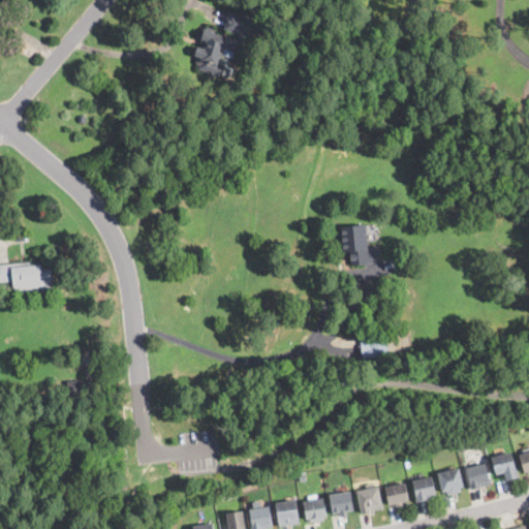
[(250,30),(242,54),(236,52),(234,58),(221,55),(218,63),(227,66),(223,76),(194,67),(197,58),(198,59),(199,57),(196,56),(199,45),(206,48),(207,44),(203,43),(198,36),(201,28),(239,40),(241,34),(224,29),(229,11),(253,19),(250,30)]
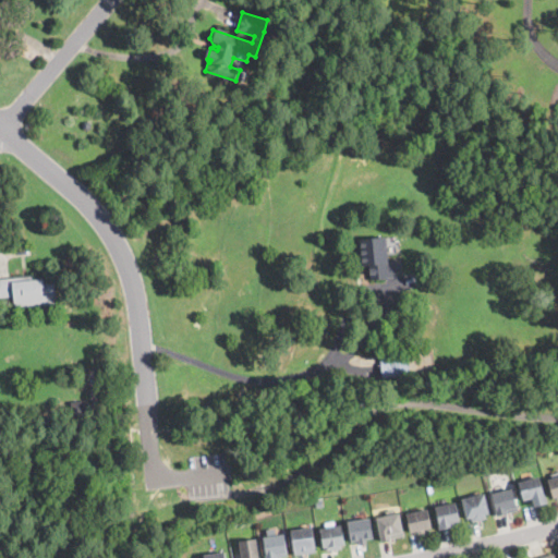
[(136,177),(131,171),(138,164),(144,169),(136,177)]
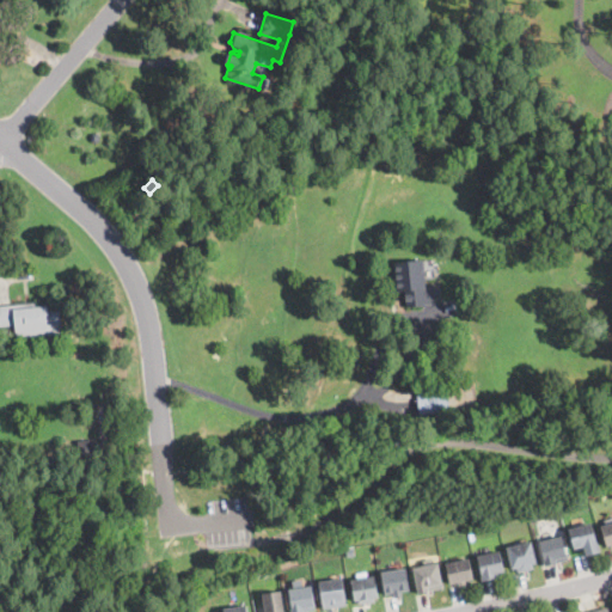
[(426,280),(426,287),(440,287),(441,304),(407,306),(405,292),(398,292),(396,262),(424,261),(426,280)]
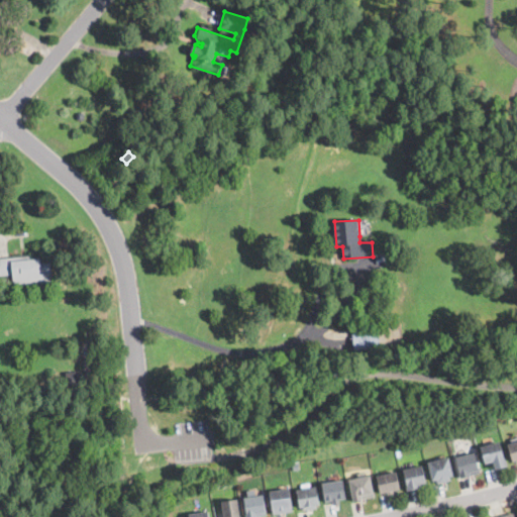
[(0,257),(11,257),(11,261),(39,259),(40,263),(52,262),(53,276),(53,280),(37,282),(38,287),(14,289),(13,275),(0,275),(0,257)]
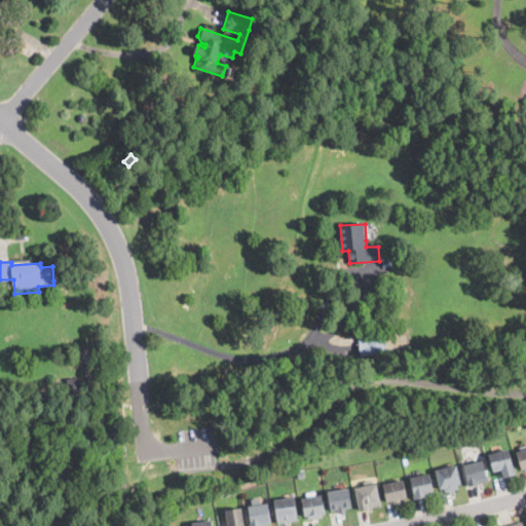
[(385,342),(386,353),(362,357),(361,350),(357,351),(355,344),(360,344),(359,335),(384,332),(385,342)]
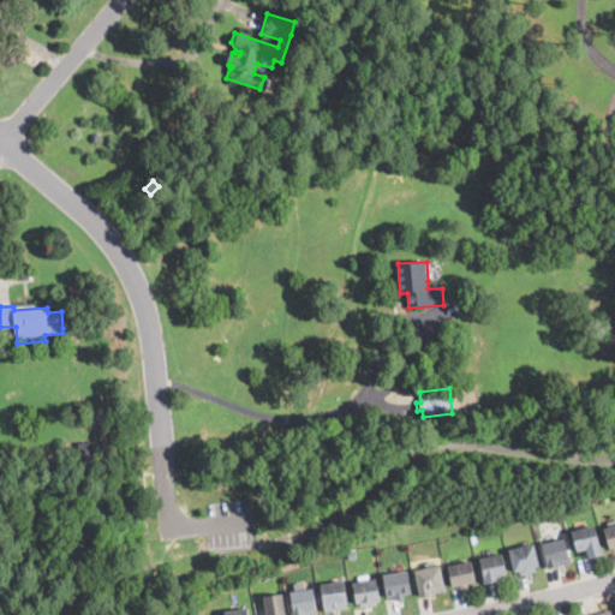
[(598,539),(603,555),(590,560),(586,550),(578,553),(575,545),(572,532),(595,525),(598,539)]
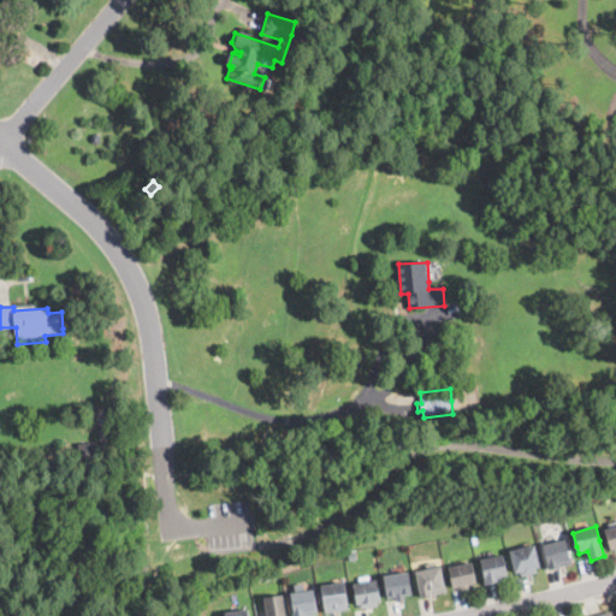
[(615,550),(611,551),(605,531),(615,527),(615,550)]
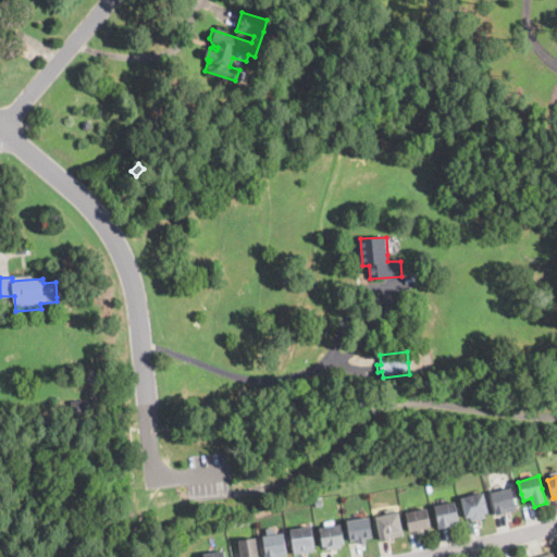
[(506,512),(497,515),(492,493),(512,489),(518,510),(506,512)]
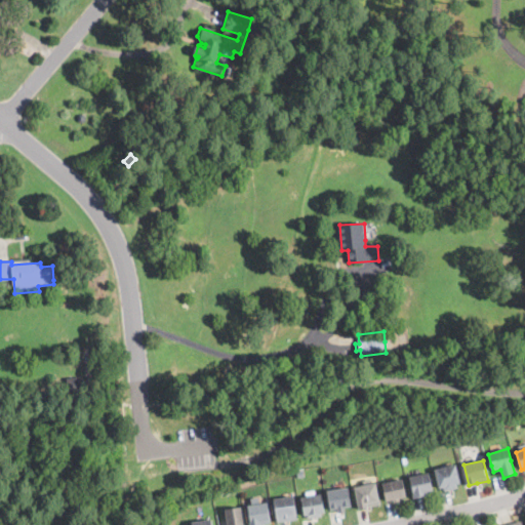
[(456,485),(457,488),(445,491),(444,487),(440,488),(435,470),(456,466),(460,484),(456,485)]
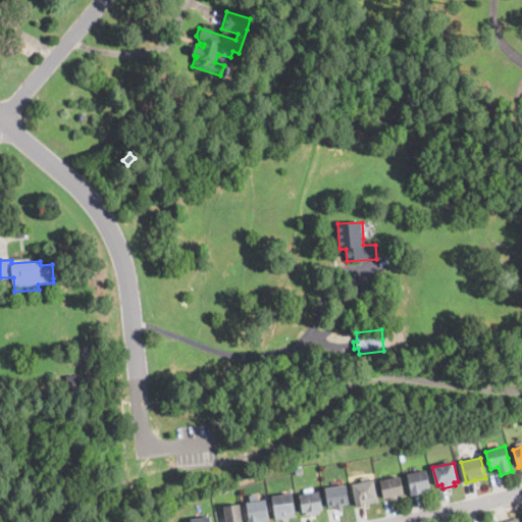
[(424,492),(412,494),(408,475),(427,471),(430,488),(424,489),(424,492)]
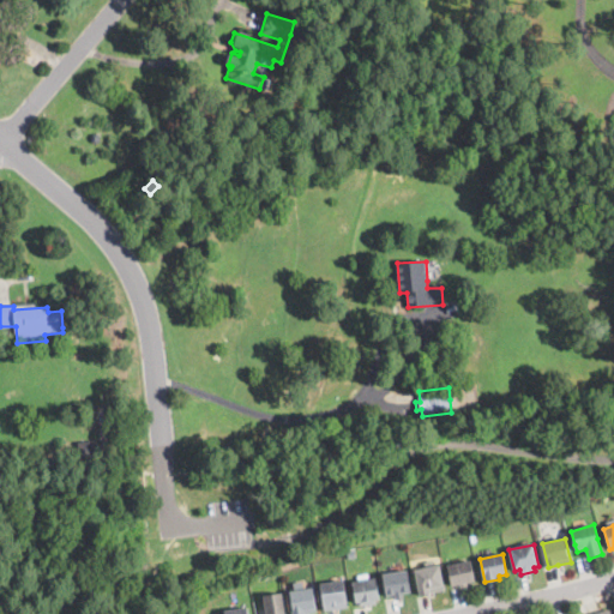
[(468,583),(468,587),(462,588),(461,585),(452,587),(449,565),(471,561),(476,582),(468,583)]
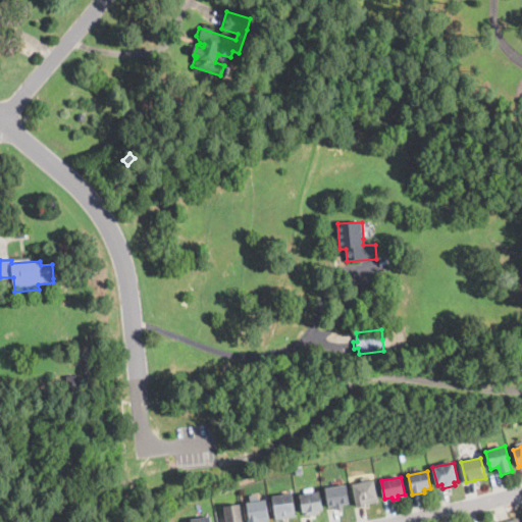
[(377,502),(357,506),(353,485),(373,481),(377,502)]
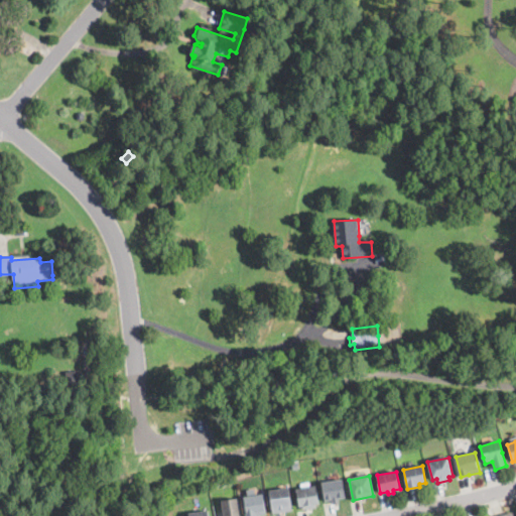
[(338,500),(339,504),(334,505),(333,500),(326,502),(321,483),(343,480),(346,498),(338,500)]
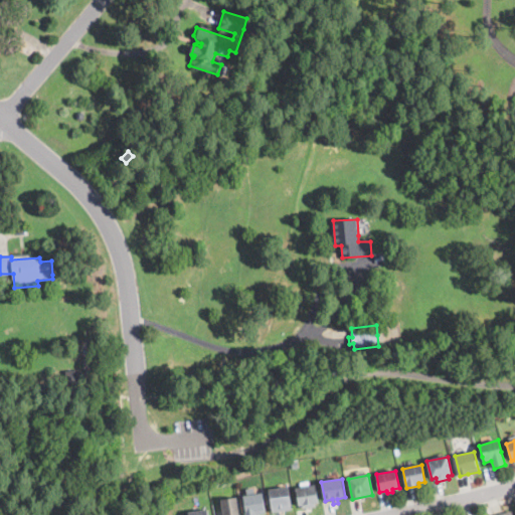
[(315,504),(315,508),(304,509),(303,506),(299,506),(296,488),(315,485),(318,504),(315,504)]
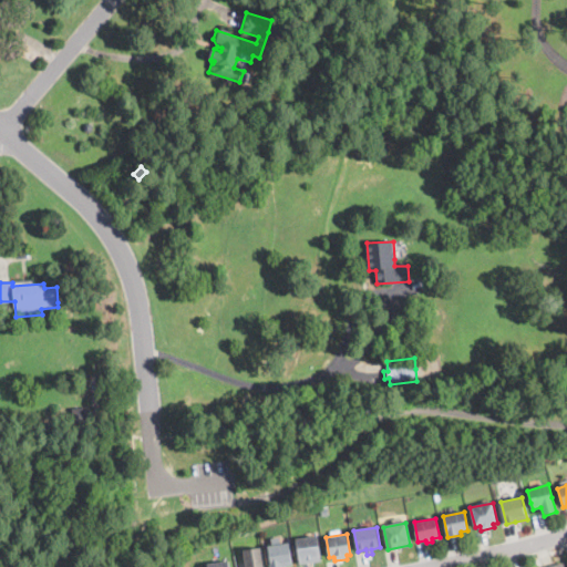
[(321,562),(300,565),(297,539),(307,537),(318,536),(321,562)]
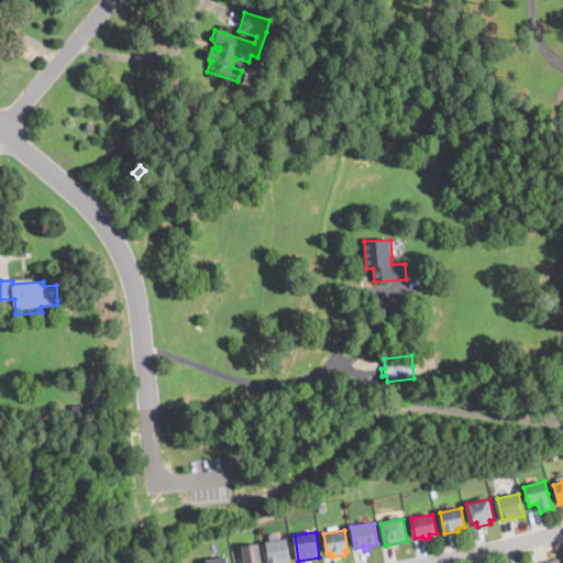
[(284,562),(268,562),(266,542),(271,542),(287,540),(290,562),(284,562)]
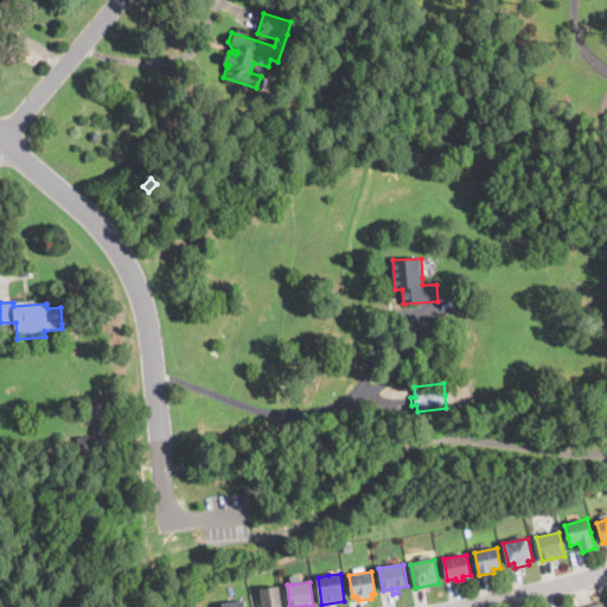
[(282,606),(262,606),(261,589),(279,587),(282,606)]
